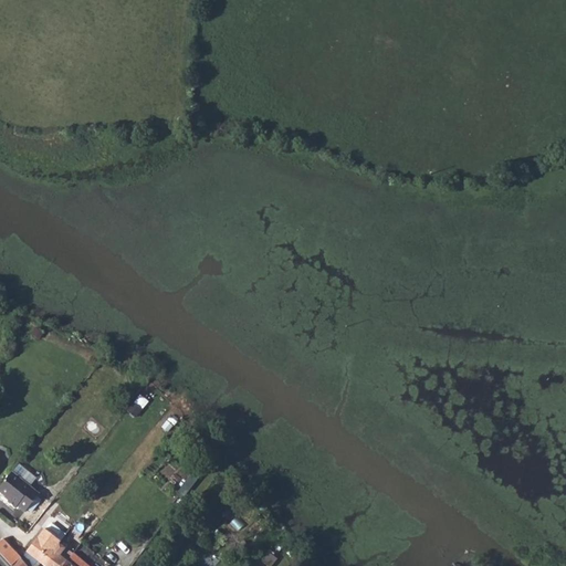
[(140,395),(130,410),(138,416),(148,399),(140,395)]
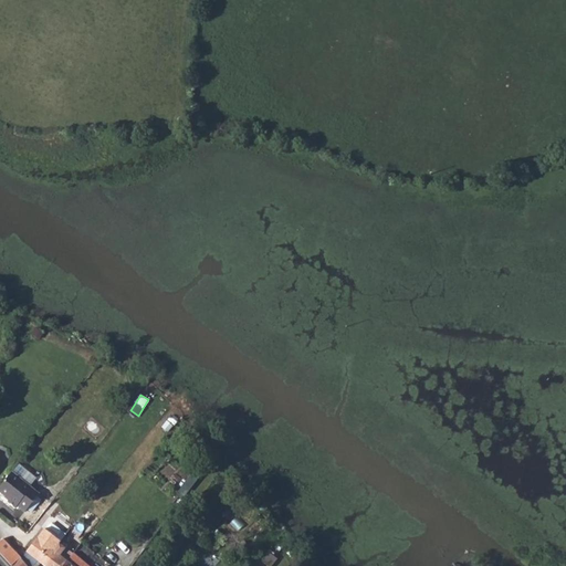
[(13,474),(0,489),(11,499),(9,501),(17,507),(18,506),(25,513),(40,498),(13,474)]
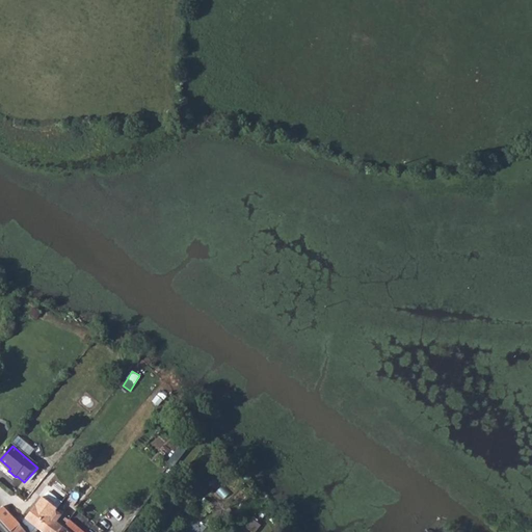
[(34,505),(24,519),(35,527),(50,510),(53,506),(57,500),(48,493),(43,498),(42,498),(34,505)]
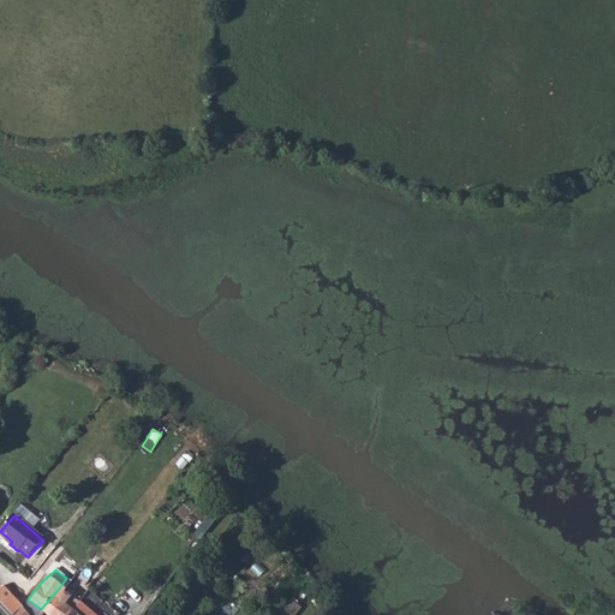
[(0,583),(0,601),(6,608),(15,598),(0,583)]
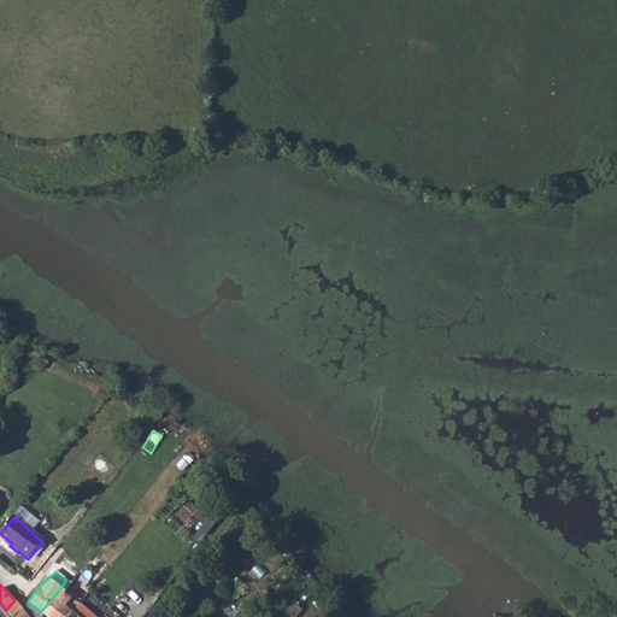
[(66,591),(62,587),(58,592),(41,611),(48,616),(69,616),(74,612),(77,607),(81,601),(66,591)]
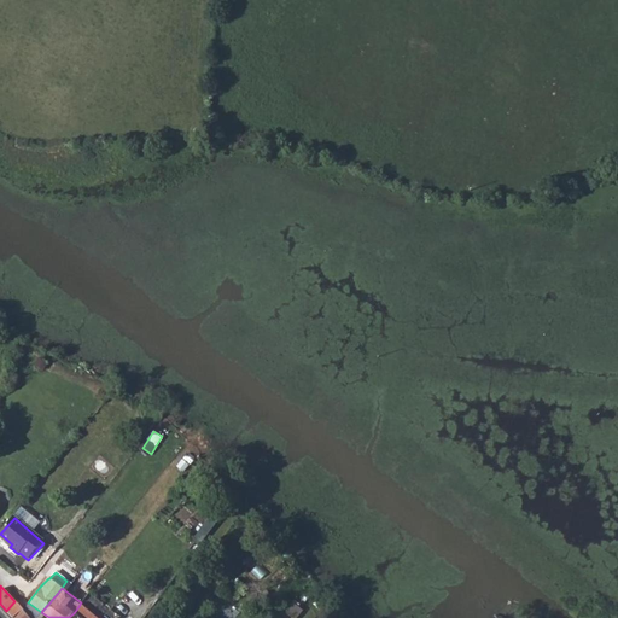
[(6,611),(11,617),(21,608),(15,601),(6,611)]
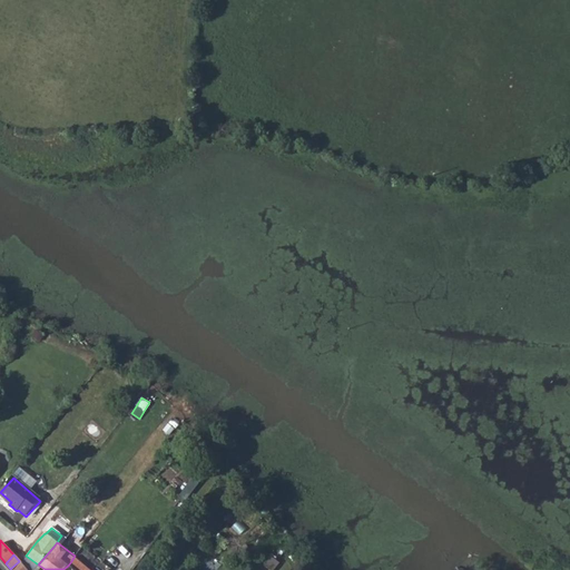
[(64,569),(92,569),(76,556),(75,556),(71,561),(68,566),(64,569)]
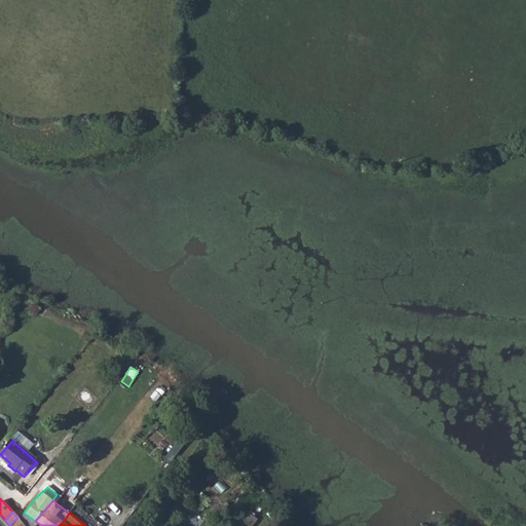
All buildings are outlined.
